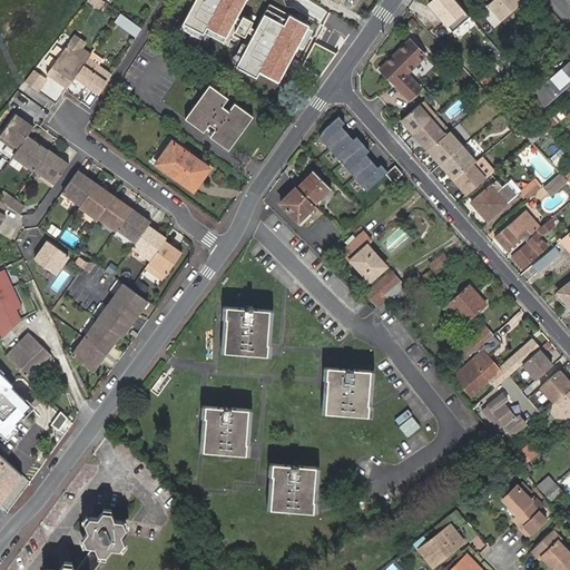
[(194,0),(180,27),(202,38),(205,31),(225,42),(247,0),(194,0)]
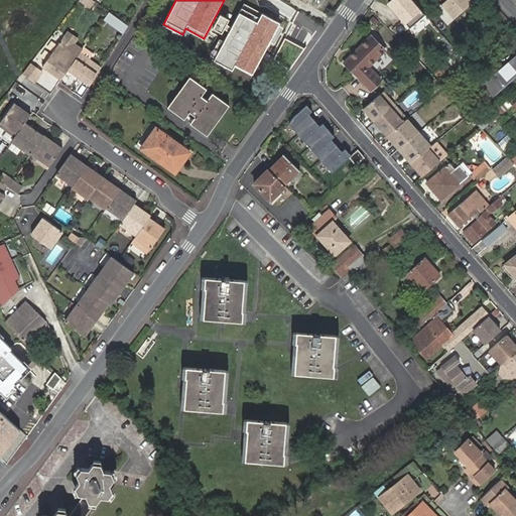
[(411,0),(386,0),(384,3),(403,25),(420,9),(411,0)]
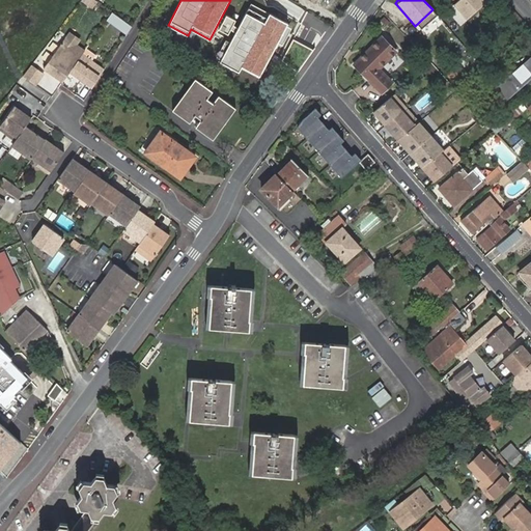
[(485,1),(484,0),(454,0),(451,3),(465,19),(485,1)]
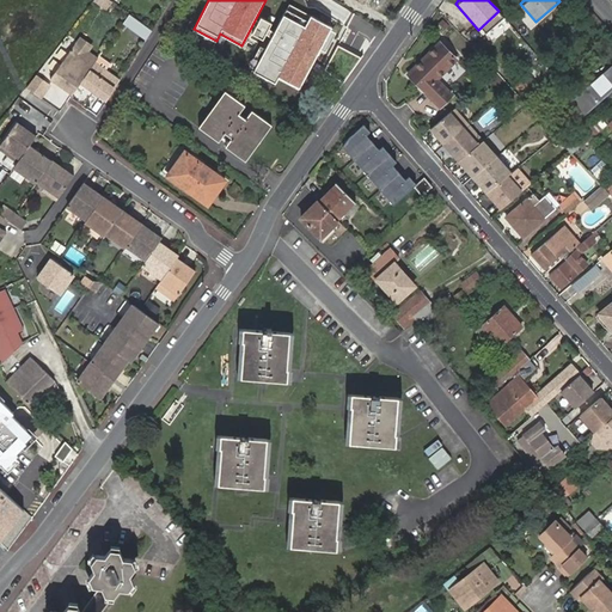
[(305,26),(282,14),(252,71),(275,83),(279,75),(299,87),(332,26),(311,16),(305,26)]
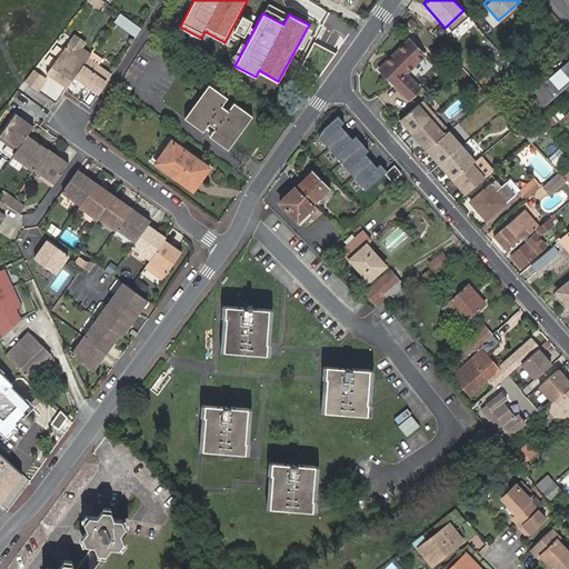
[(73,33),(70,40),(79,47),(83,40),(73,33)]
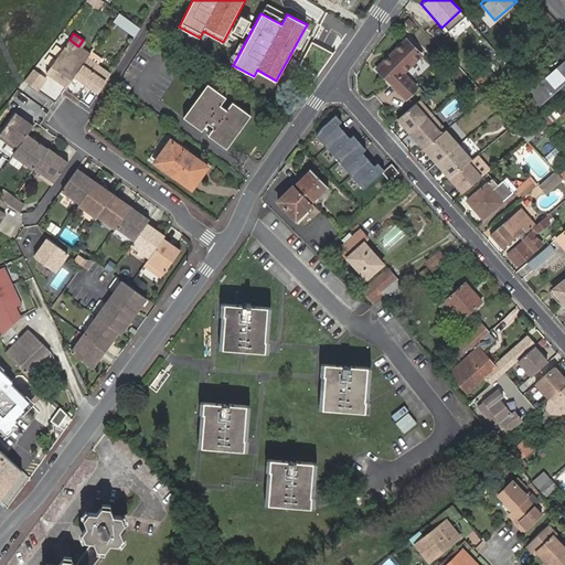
[(67,39),(45,72),(66,86),(74,76),(87,57),(91,54),(78,46),(70,40),(67,39)]
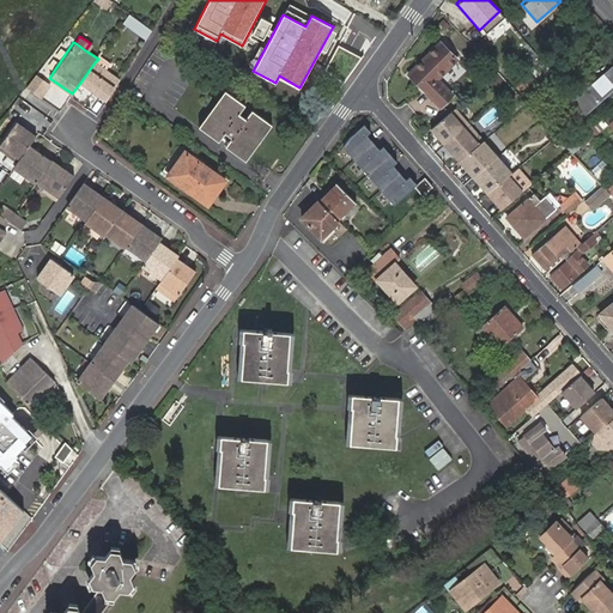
[(445,109),(457,97),(442,80),(461,61),(445,44),(414,78),(445,109)]
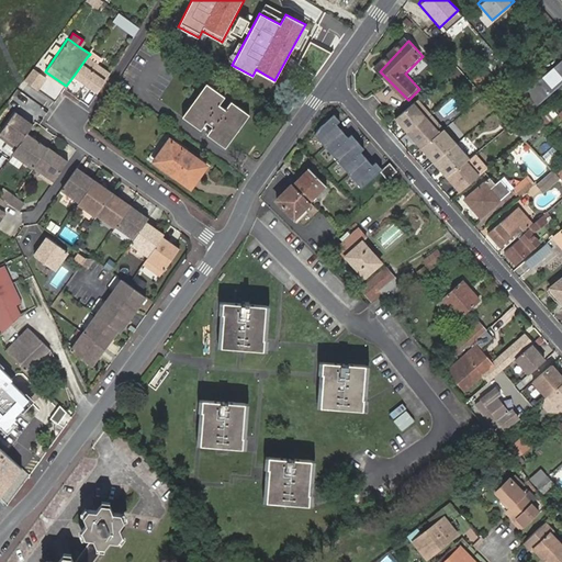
[(464,45),(452,55),(457,60),(468,51),(464,45)]
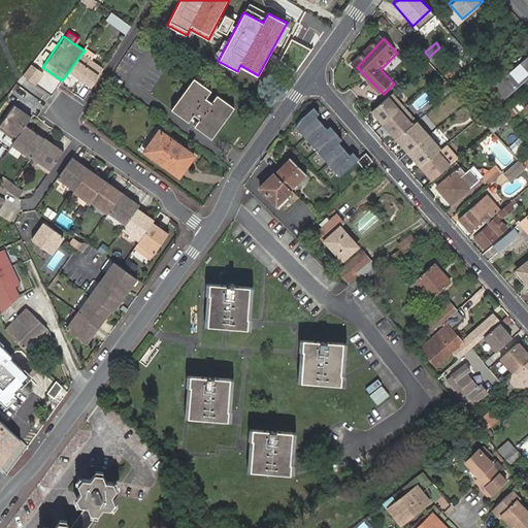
[(439,47),(429,57),(432,60),(442,51),(439,47)]
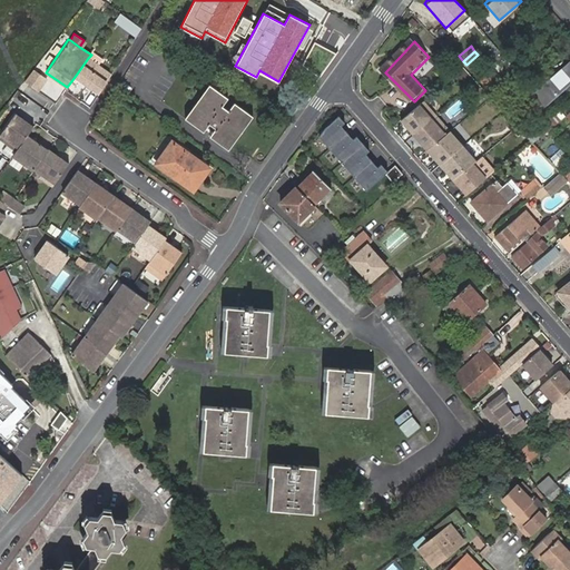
[(88,58),(75,77),(98,94),(111,75),(88,58)]
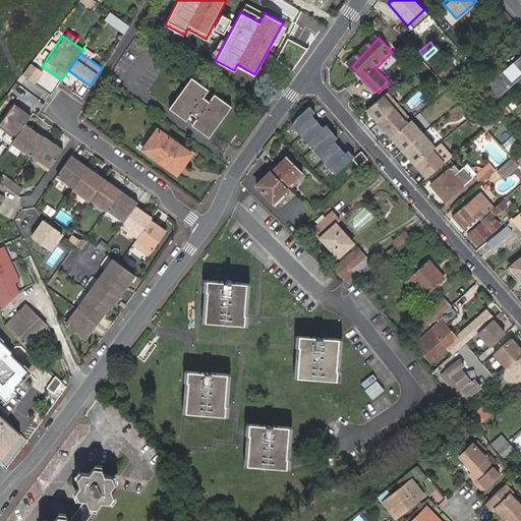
[(420,76),(429,68),(416,54),(407,62),(420,76)]
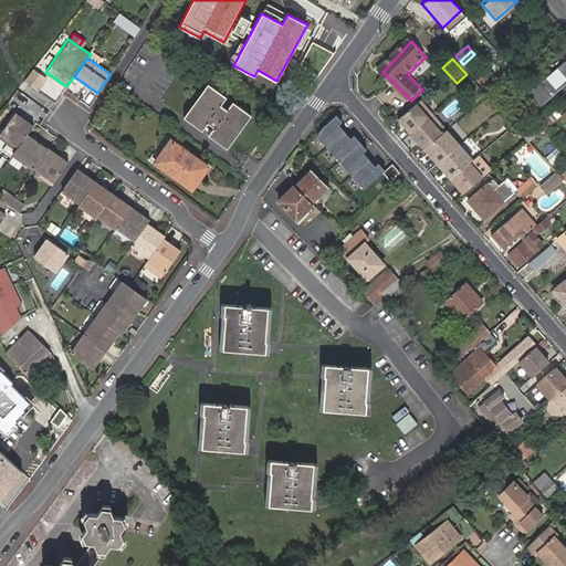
[(538,107),(565,83),(565,64),(530,96),(538,107)]
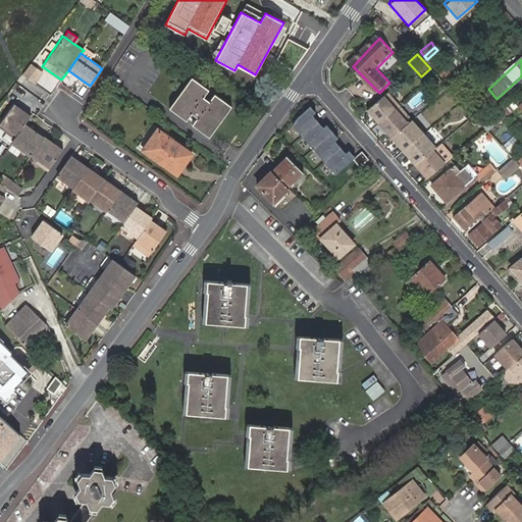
[(457,61),(441,74),(448,83),(463,69),(457,61)]
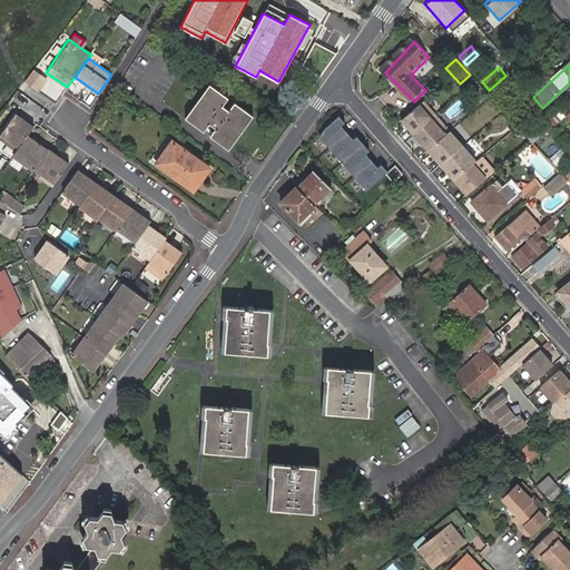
[(32,68),(23,80),(36,89),(45,77),(32,68)]
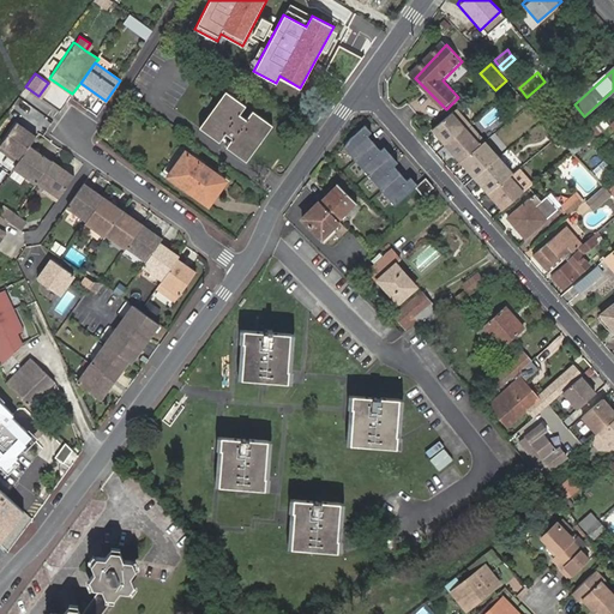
[(228,94),(226,91),(199,127),(203,131),(228,94)]
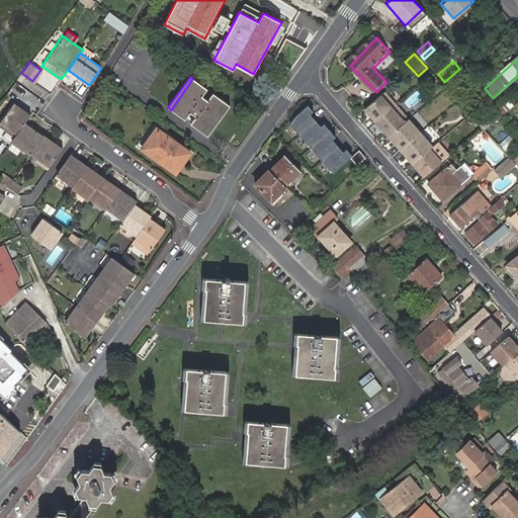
[(192,79),(171,110),(185,119),(188,115),(190,112),(196,116),(193,120),(190,123),(203,134),(226,102),(212,93),(207,100),(202,96),(206,89),(192,79)]
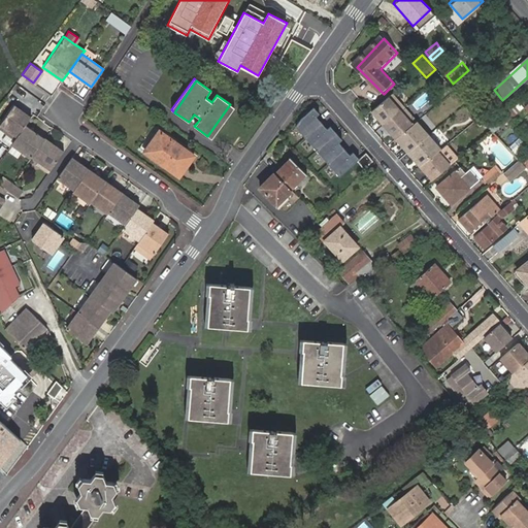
[(392,93),(370,112),(430,182),(450,165),(438,152),(441,149),(392,93)]
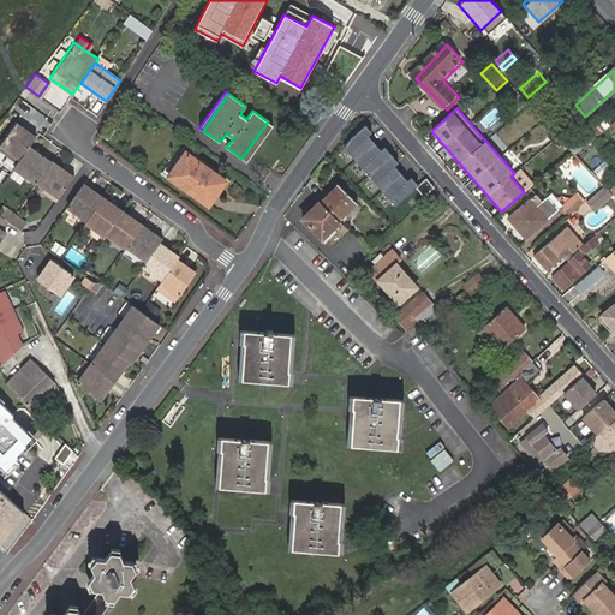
[(16,121),(0,142),(0,148),(17,161),(17,160),(28,144),(35,135),(16,121)]
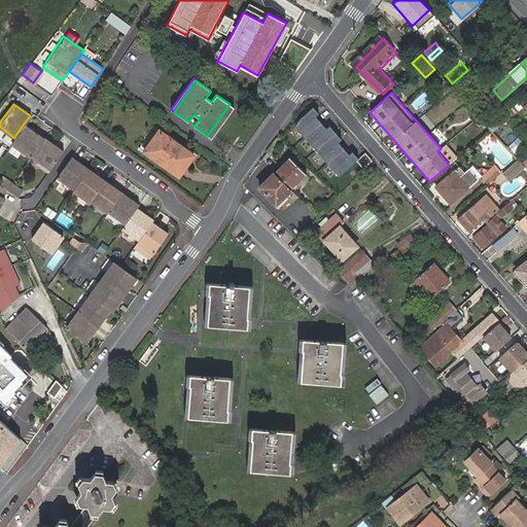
[(234,107),(230,104),(207,136),(211,139),(234,107)]
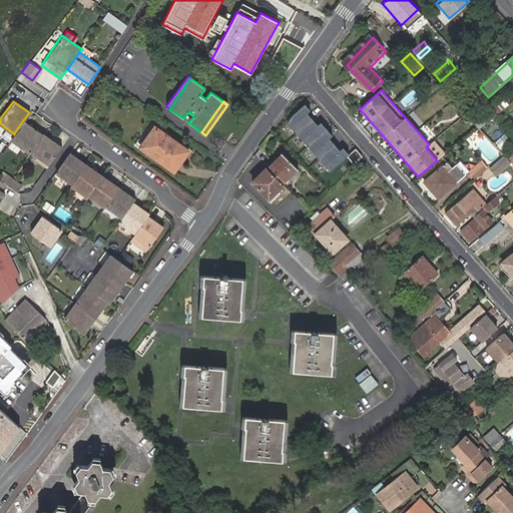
[(500,102),(486,114),(491,120),(492,122),(506,108),(500,102)]
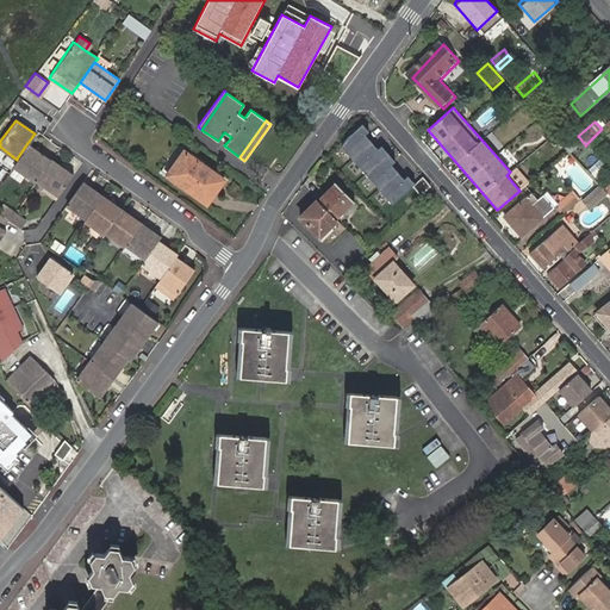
[(369,131),(362,123),(348,136),(342,147),(392,204),(416,182),(409,174),(405,176),(393,163),(397,161),(383,145),(379,149),(366,135),(369,131)]
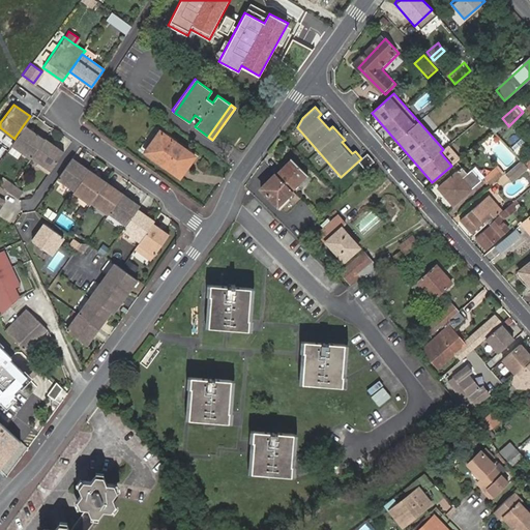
[(193,118),(198,123),(201,119),(195,115),(193,118)]
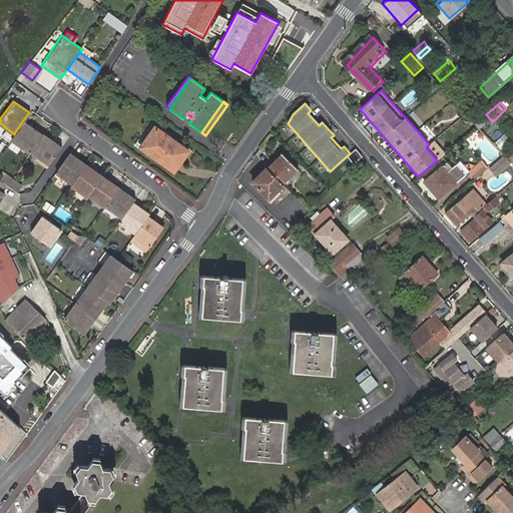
[(491,120),(486,114),(475,124),(480,129),(491,120)]
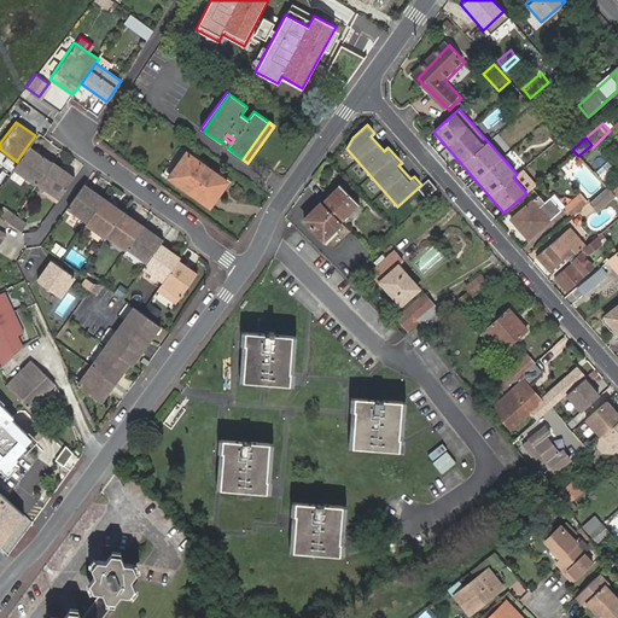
[(51,161),(28,145),(17,161),(17,162),(12,167),(35,182),(36,181),(51,161)]
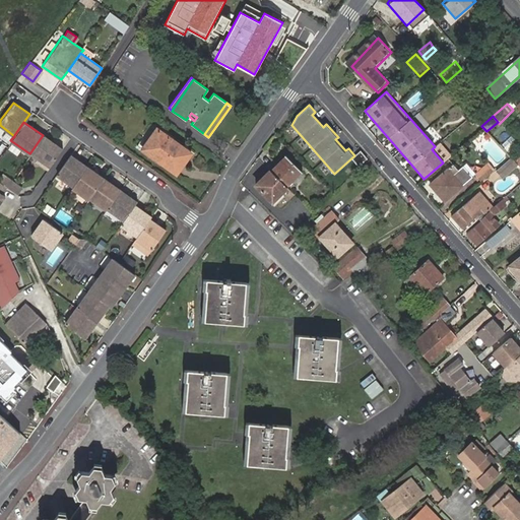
[(431,126),(424,133),(435,146),(443,139),(431,126)]
